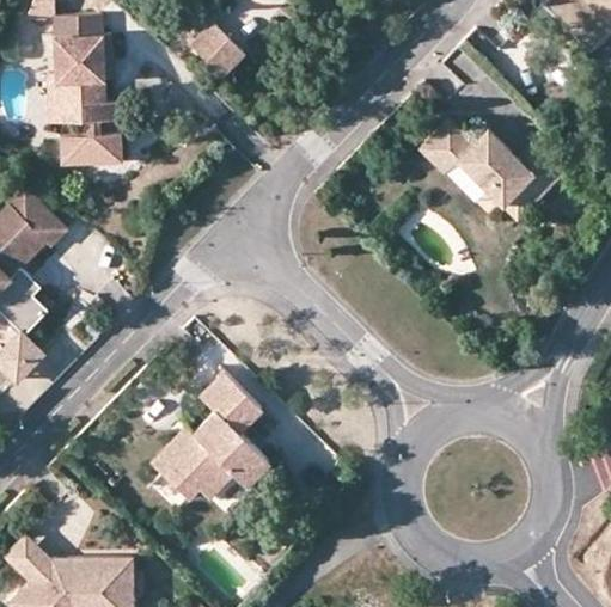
[(35,0),(29,18),(54,17),(54,0),(35,0)]
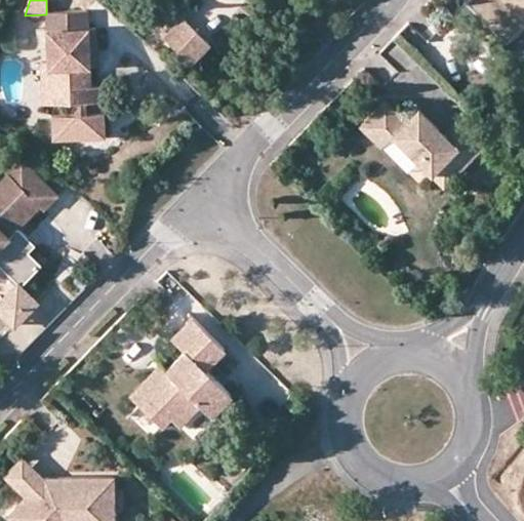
[(523,0),(471,0),(467,5),(508,44),(523,27),(523,0)]
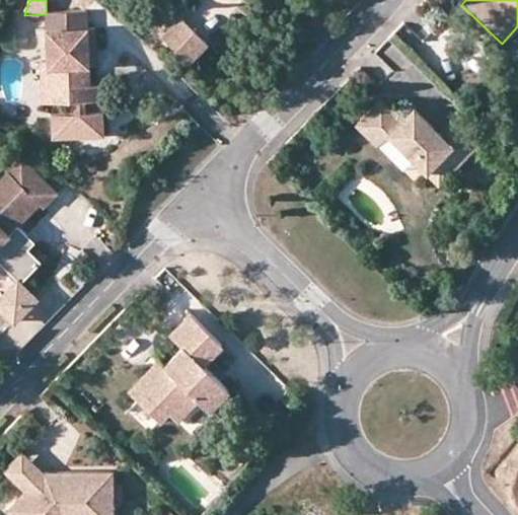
[(86,13),(46,14),(48,62),(50,90),(61,89),(90,88),(89,68),(88,51),(96,50),(95,29),(87,30),(86,13)]
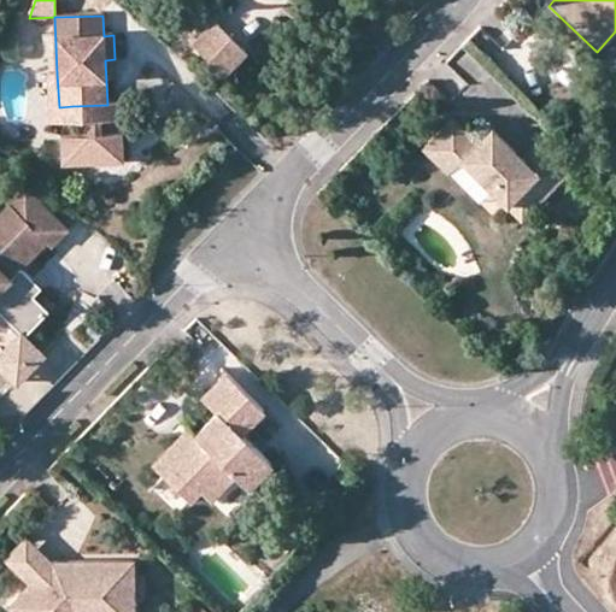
[(216,23),(193,46),(223,76),(246,53),(216,23)]
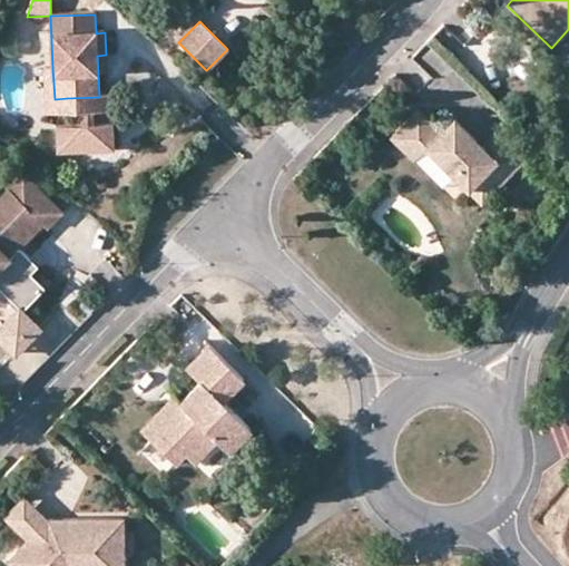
[(476,41),(460,57),(480,78),(497,62),(476,41)]
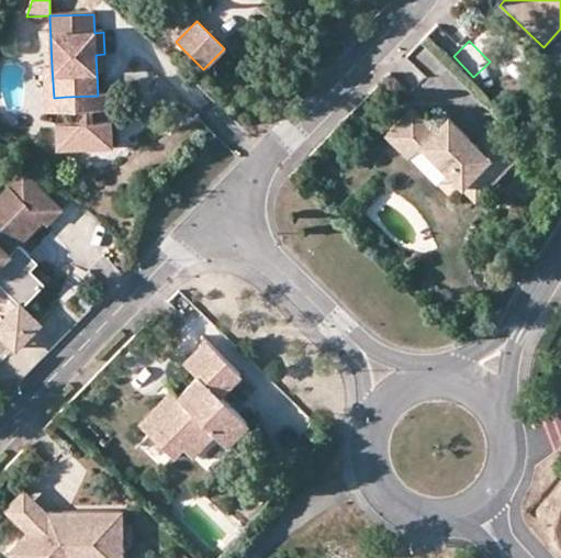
[(104,73),(104,54),(96,55),(97,74),(104,73)]
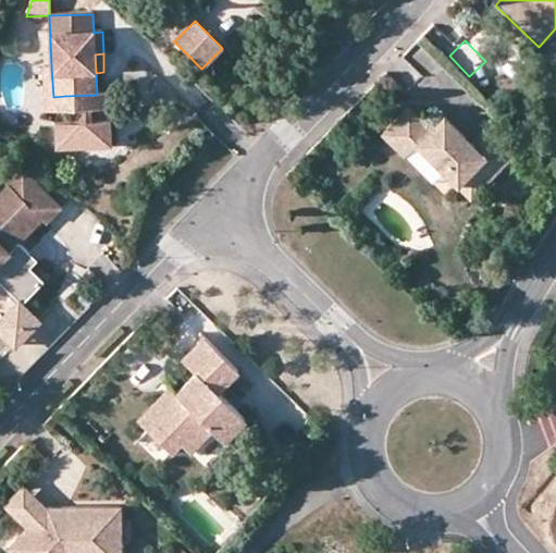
[(66,111),(65,96),(53,97),(51,66),(44,68),(45,112),(66,111)]
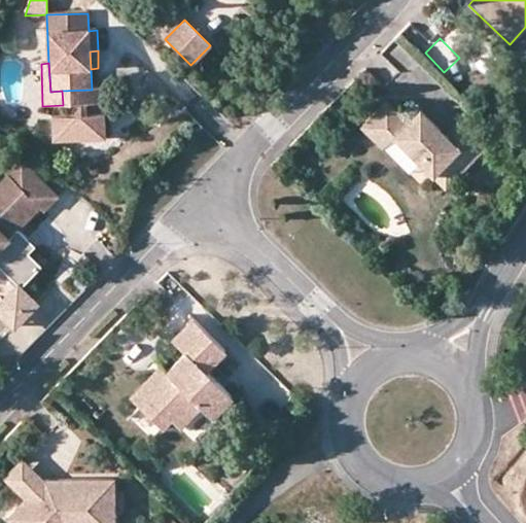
[(99,90),(92,90),(62,91),(63,105),(75,104),(76,117),(51,118),(53,142),(104,140),(103,116),(88,116),(86,104),(100,103),(99,90)]
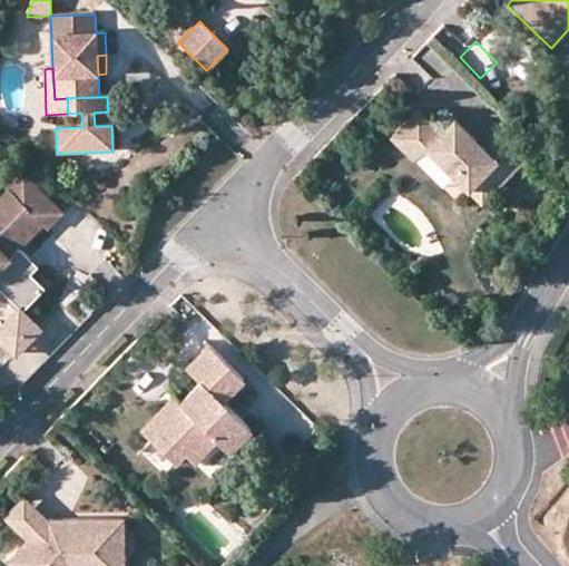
[(497,135),(483,148),(455,122),(441,136),(419,114),(393,140),(415,163),(428,149),(470,192),(483,177),(497,191),(525,163),(497,135)]
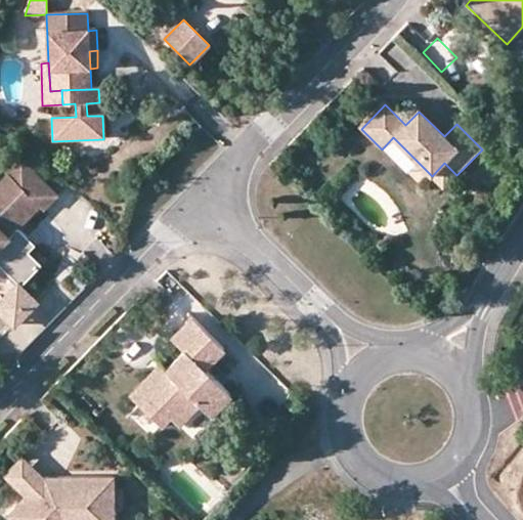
[(444,187),(456,175),(444,163),(432,176),(444,187)]
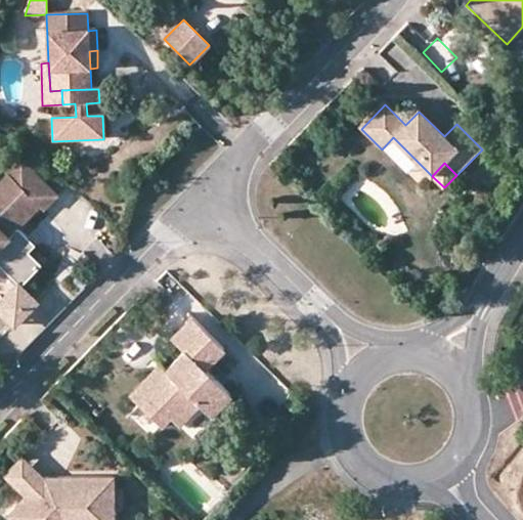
[(22,164),(0,185),(0,249),(9,240),(4,234),(9,228),(15,233),(40,209),(44,213),(58,198),(22,164)]
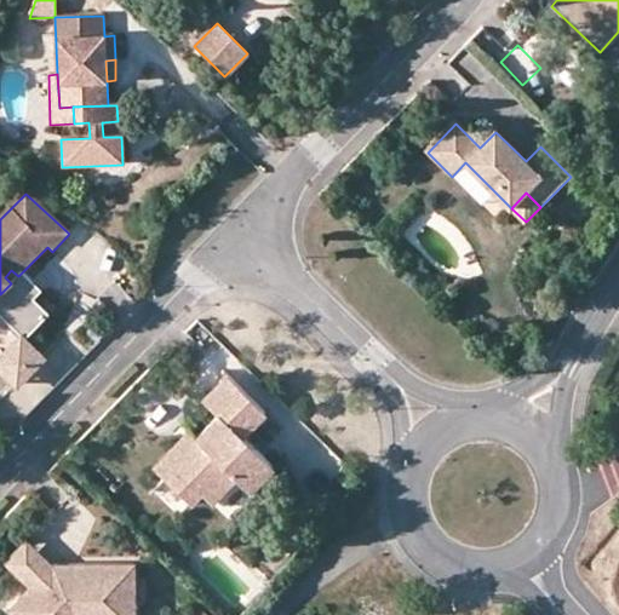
[(34,283),(22,272),(18,276),(11,270),(5,277),(11,283),(0,294),(0,316),(22,338),(26,340),(50,316),(34,300),(26,292),(34,283)]
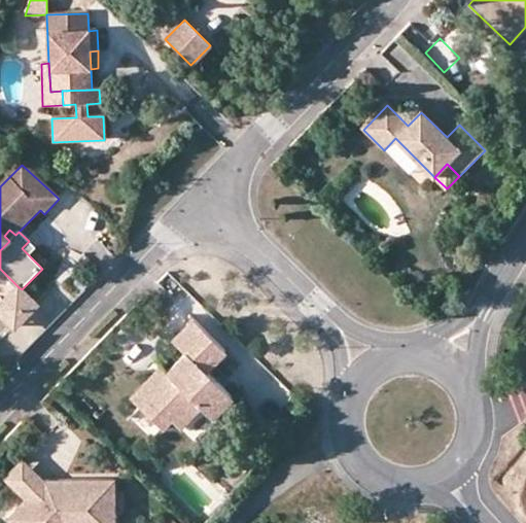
[(35,248),(29,241),(22,248),(29,255),(35,248)]
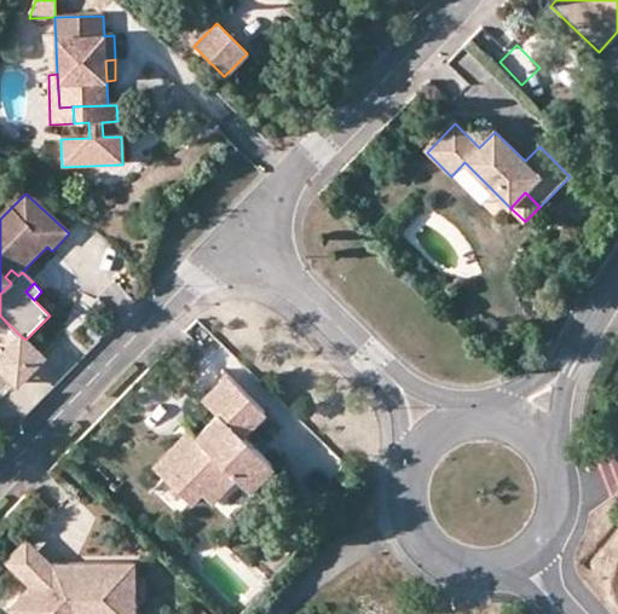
[(22,337),(0,359),(0,369),(18,387),(45,359),(26,340),(22,337)]
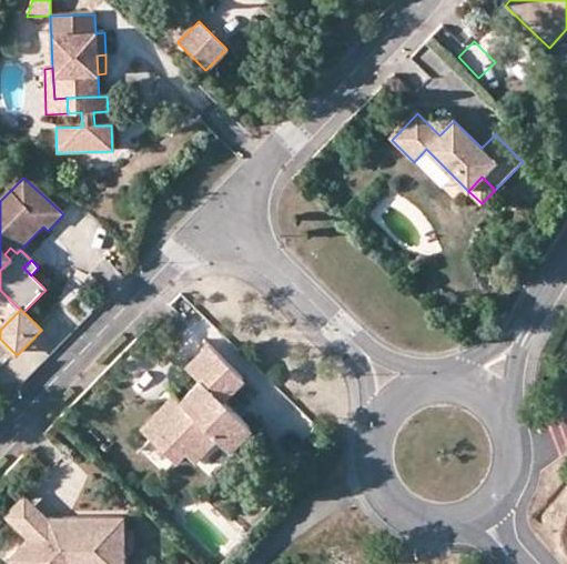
[(149,430),(144,435),(150,441),(173,463),(182,453),(192,463),(214,441),(226,452),(249,429),(220,402),(242,380),(206,345),(184,369),(199,382),(179,403),(172,396),(144,425),(149,430)]
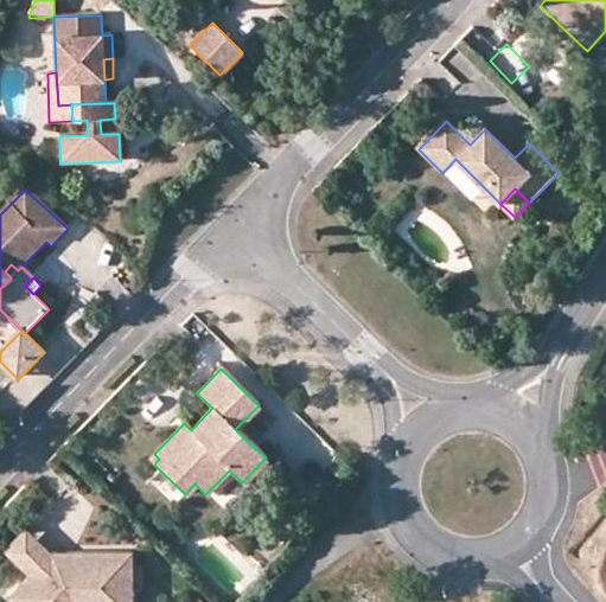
[(148,459),(154,465),(159,459),(154,454),(148,459)]
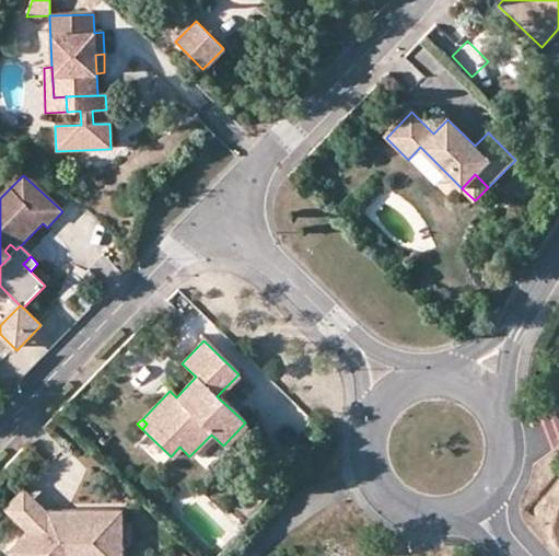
[(160,467),(171,456),(148,435),(137,446),(160,467)]
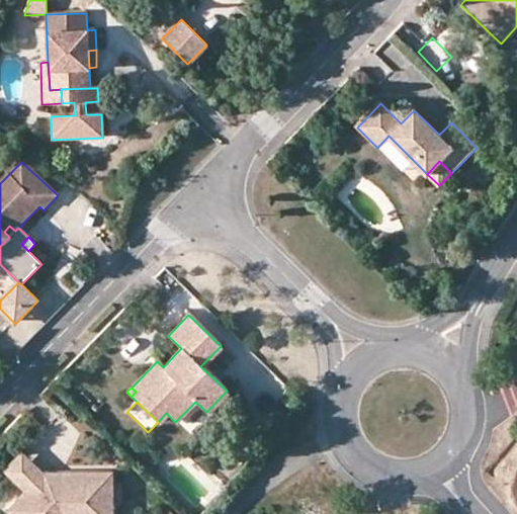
[(195,402),(175,422),(192,438),(212,418),(206,412),(195,402)]
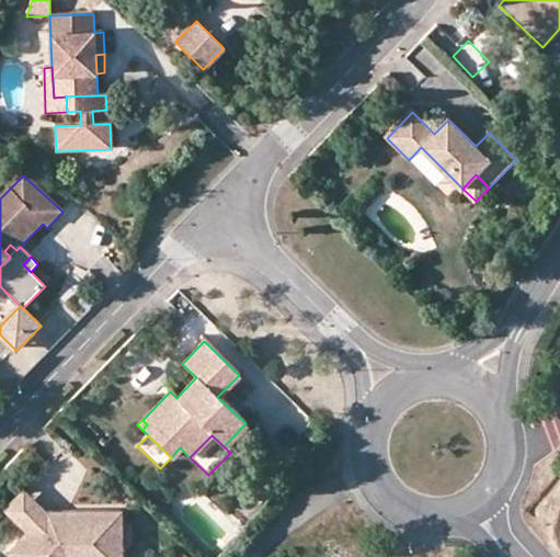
[(29,534),(47,514),(24,492),(4,511),(29,534)]
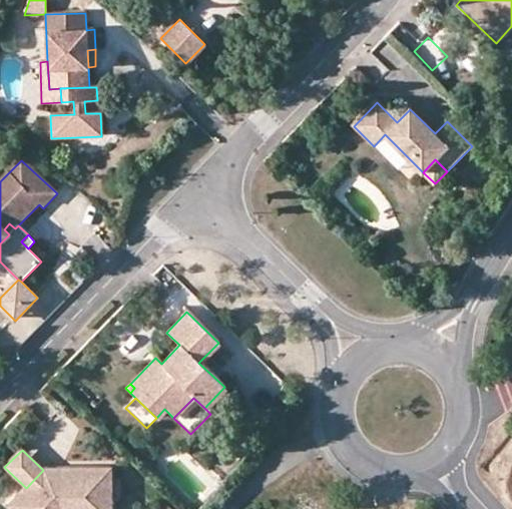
[(49,470),(43,470),(26,488),(8,507),(9,508),(112,508),(111,469),(56,470),(57,477),(49,477),(49,470)]
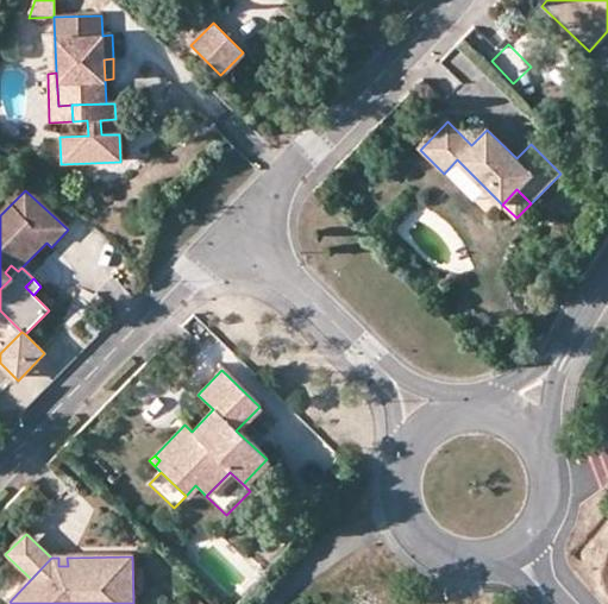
All buildings are outlined.
